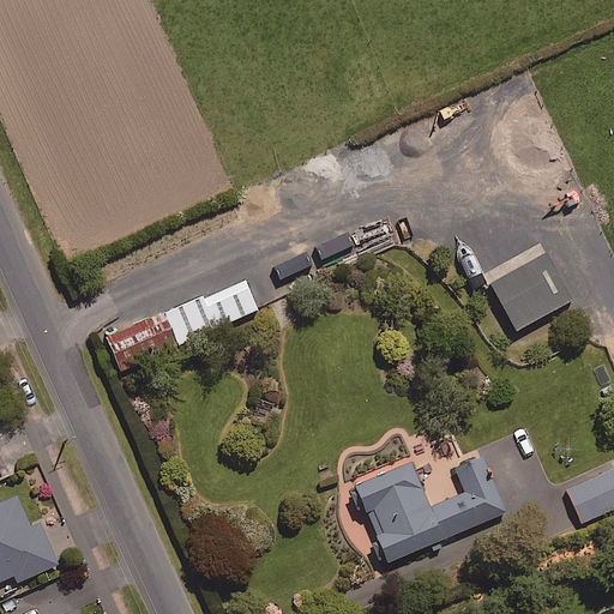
[(571,296),(546,248),(489,280),(515,326),(571,296)]
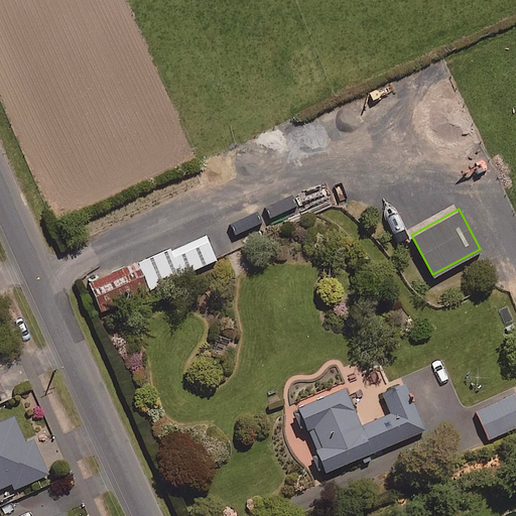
[(217,257),(206,233),(172,248),(171,245),(138,260),(150,287),(217,257)]
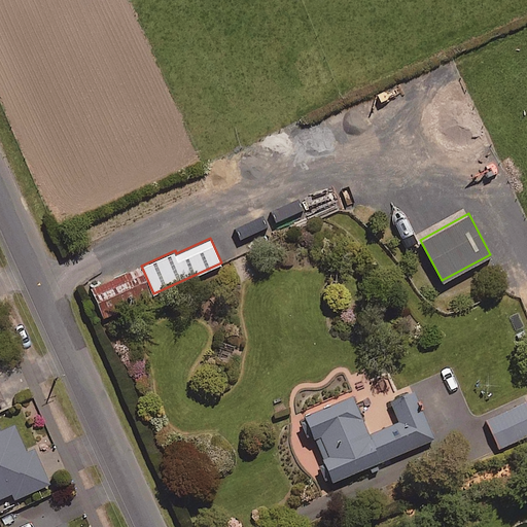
[(486,450),(452,370),(389,396),(399,420),(370,432),(353,393),(304,413),(331,481),(440,436),(451,464),(486,450)]
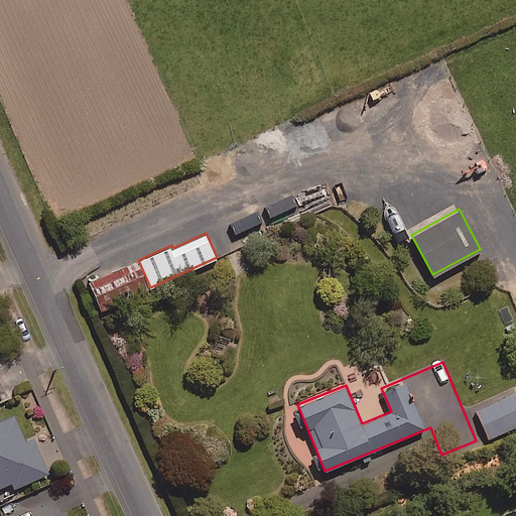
[(515,424),(515,391),(476,409),(488,436),(515,424)]
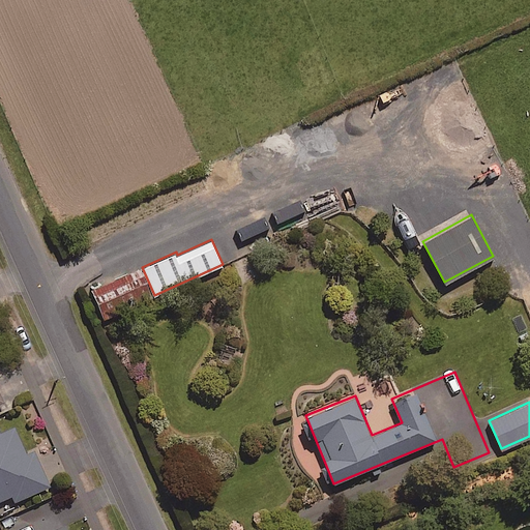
[(30,458),(17,428),(0,435),(0,505),(15,499),(18,505),(53,490),(37,454),(30,458)]
